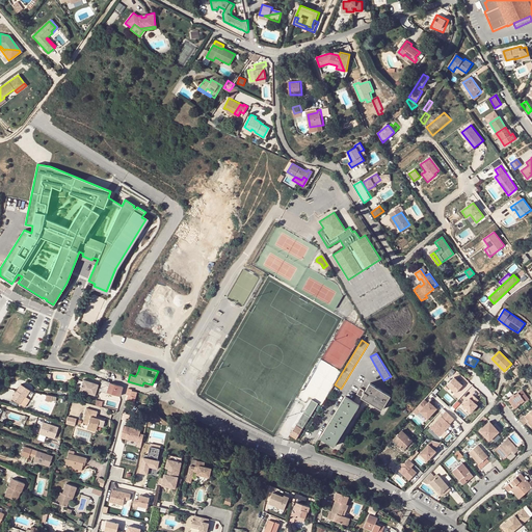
[(463,384),(468,381),(458,372),(454,376),(463,384)]
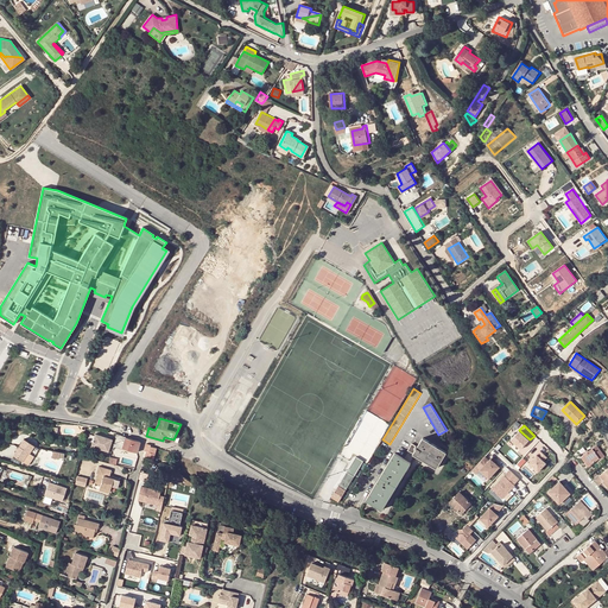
[(521,450),(531,442),(520,431),(511,439),(521,450)]
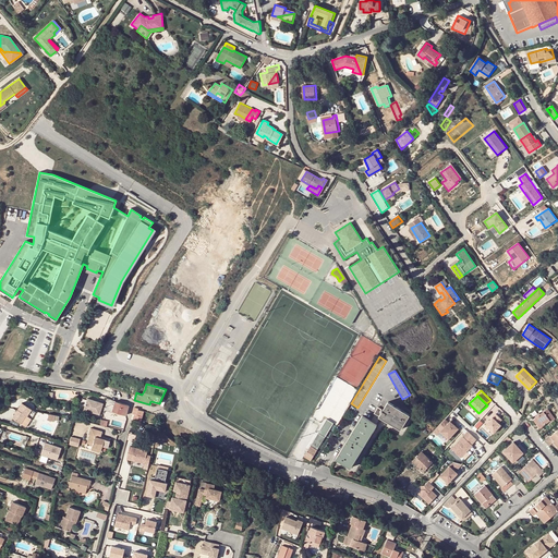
[(98,402),(87,399),(84,410),(93,413),(98,402)]
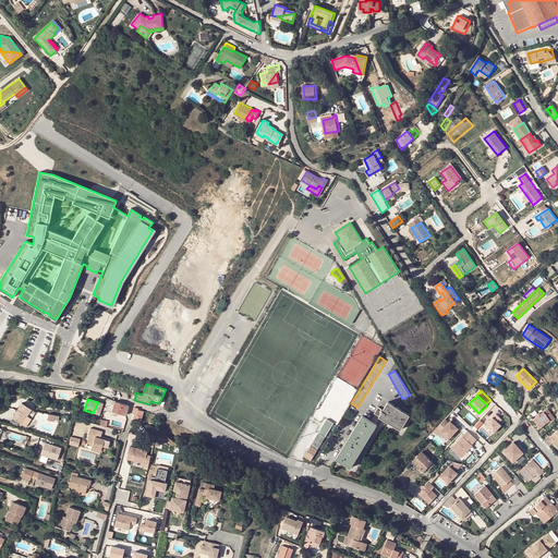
[(124,404),(114,401),(111,411),(124,415),(126,408),(123,407),(124,404)]
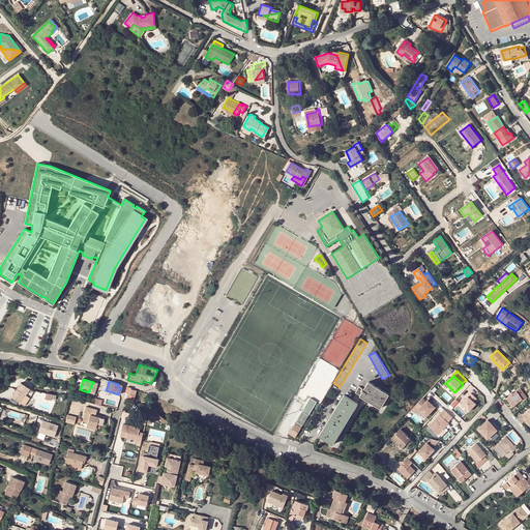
[(93,382),(88,392),(94,394),(97,384),(93,382)]
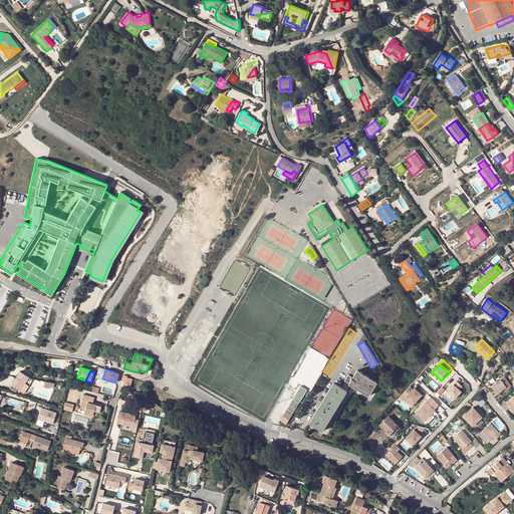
[(349,383),(350,384),(369,396),(377,382),(372,379),(371,380),(368,378),(368,377),(357,370),(352,378),(349,383)]
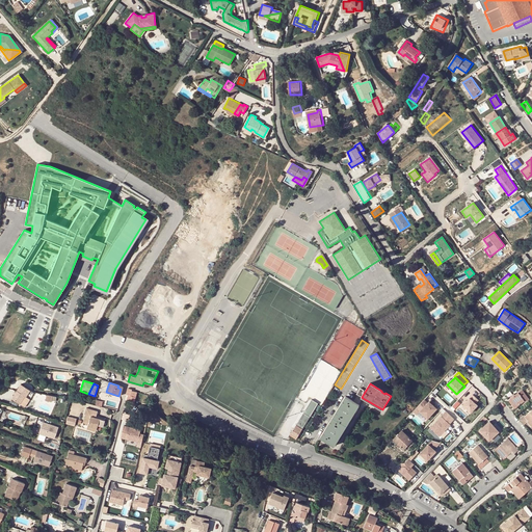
[(30,391),(22,384),(12,399),(21,404),(26,396),(26,397),(30,391)]
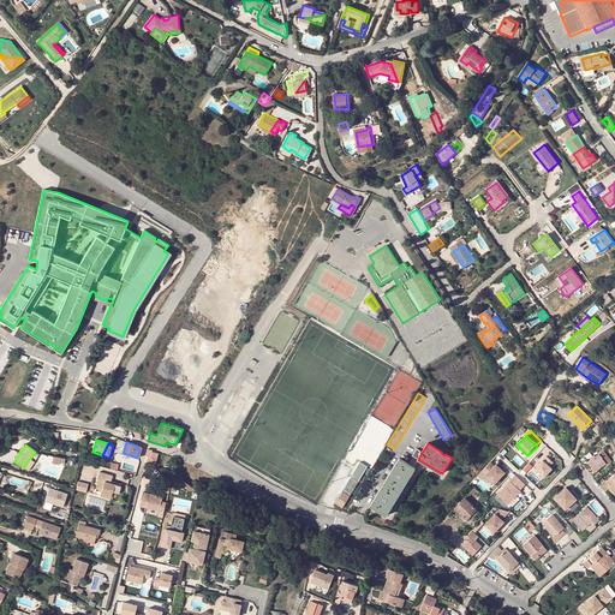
[(153,451),(148,449),(147,454),(148,455),(147,459),(151,460),(153,457),(155,458),(156,454),(153,452),(153,451)]
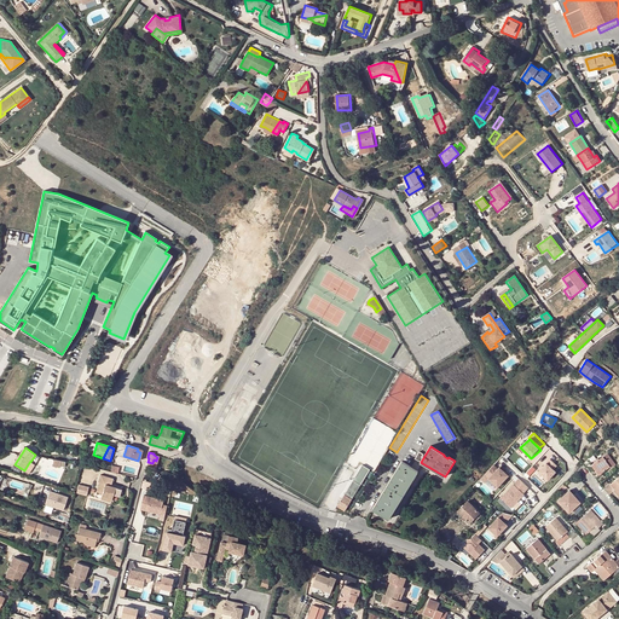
[(608,453),(595,463),(601,473),(611,467),(612,468),(617,464),(608,453)]
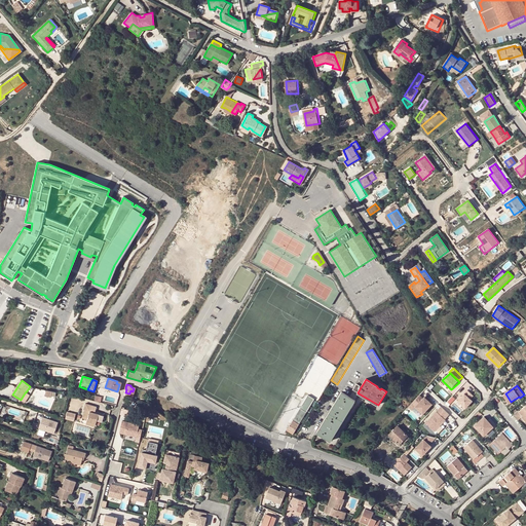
[(466,409),(474,402),(471,399),(474,396),(467,389),(457,401),(466,409)]
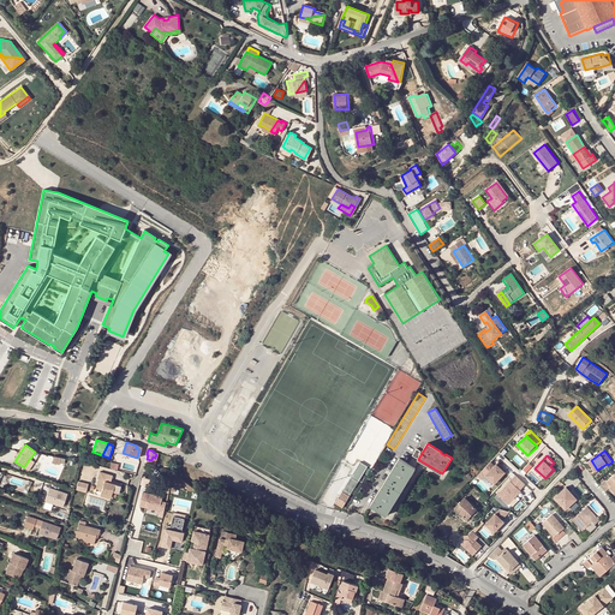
[(418,459),(413,457),(408,464),(416,467),(419,460),(418,459)]
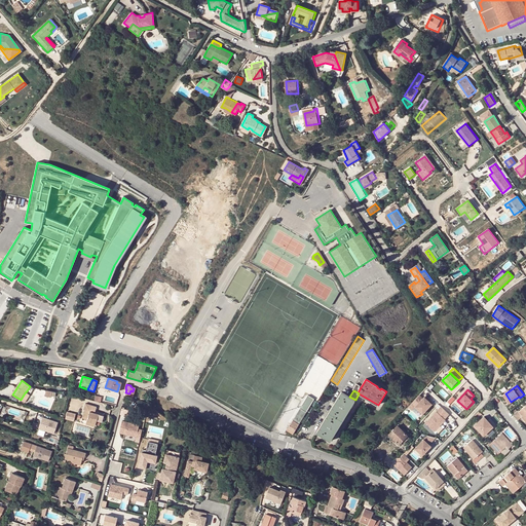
[(326,421),(325,420),(316,433),(330,441),(355,401),(355,400),(349,397),(342,392),(334,405),(336,406),(334,408),(333,407),(326,418),(328,418),(326,421)]
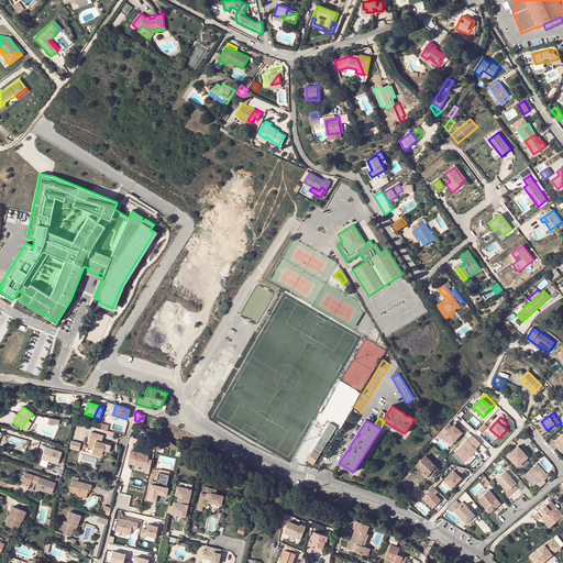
[(438,437),(442,439),(444,437),(454,444),(464,432),(455,424),(453,426),(450,422),(438,437)]
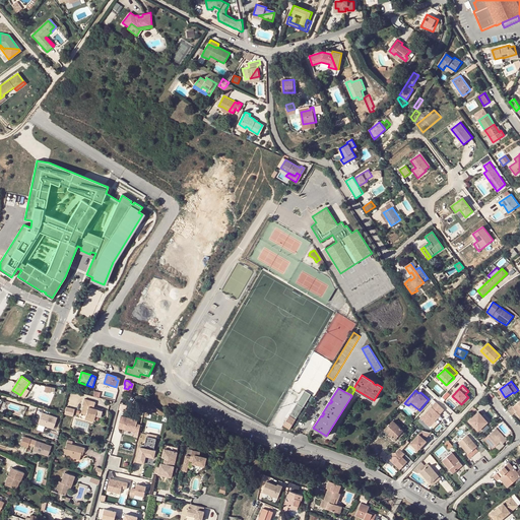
[(86,414),(85,416),(94,419),(95,415),(101,417),(103,410),(98,409),(93,408),(93,406),(95,402),(84,399),(82,404),(83,405),(80,413),(86,414)]
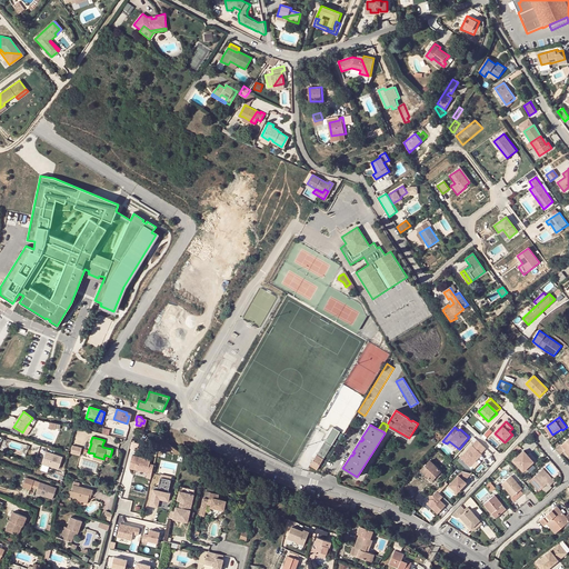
[(568,438),(556,450),(559,455),(563,450),(566,449),(568,452),(568,438)]
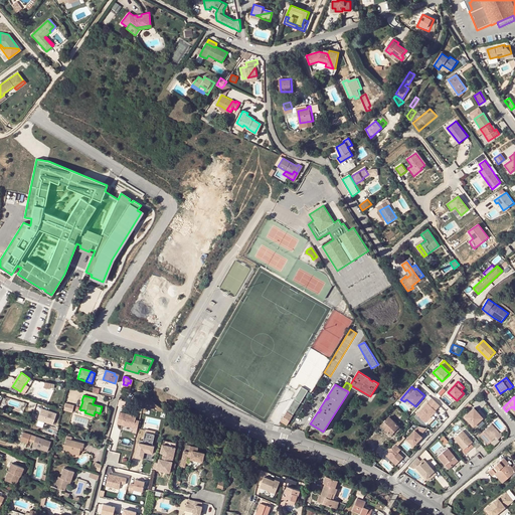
[(426,422),(442,406),(432,397),(416,414),(426,422)]
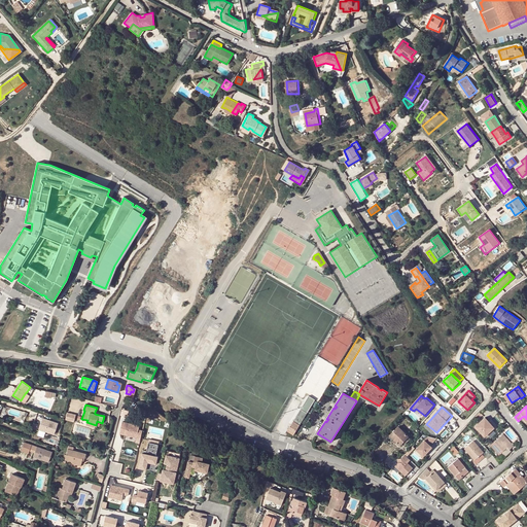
[(67,412),(65,420),(74,422),(76,414),(67,412)]
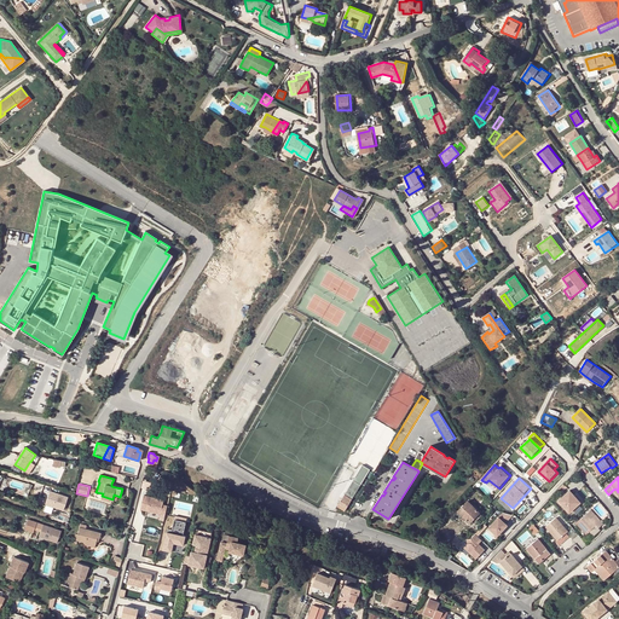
[(68,497),(50,491),(44,512),(51,514),(53,508),(63,512),(68,497)]
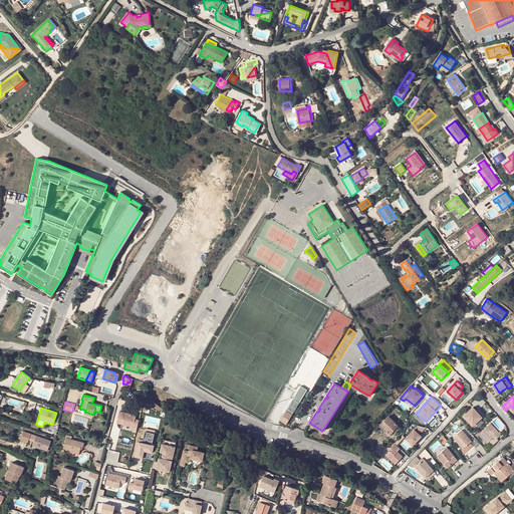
[(464,416),(473,427),(481,420),(477,415),(479,414),(473,408),(464,416)]
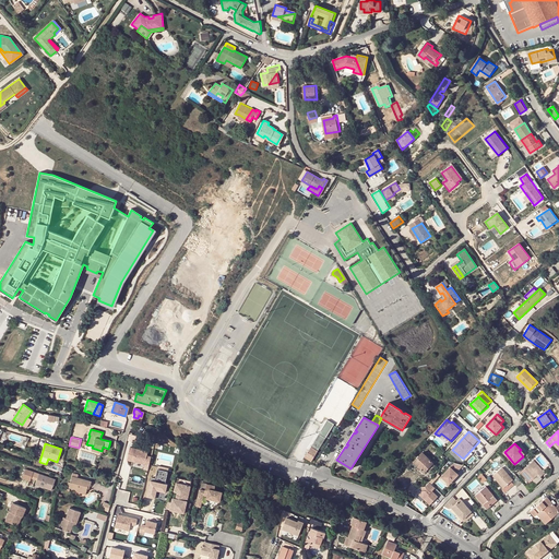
[(149,452),(130,448),(128,460),(149,465),(151,456),(147,456),(149,452)]
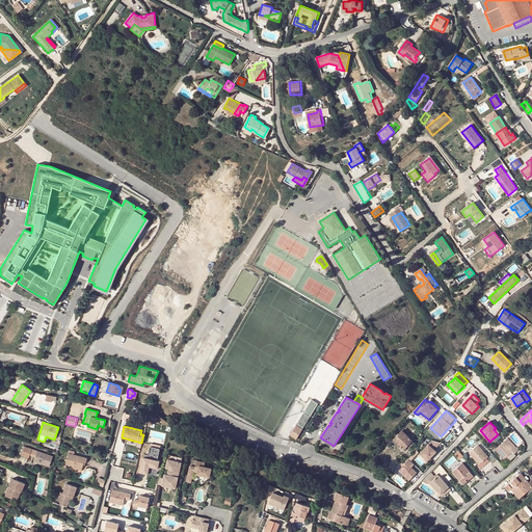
[(298,427),(296,426),(295,426),(290,435),(296,440),(302,430),(298,427)]
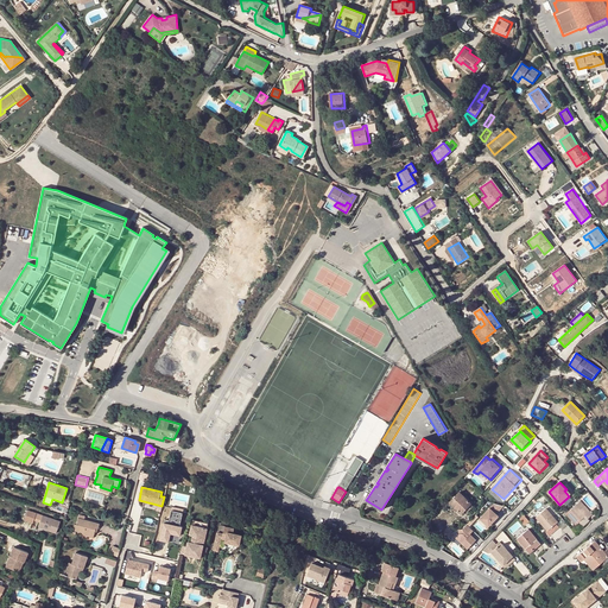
[(466,510),(472,504),(460,493),(450,501),(462,513),(466,510)]
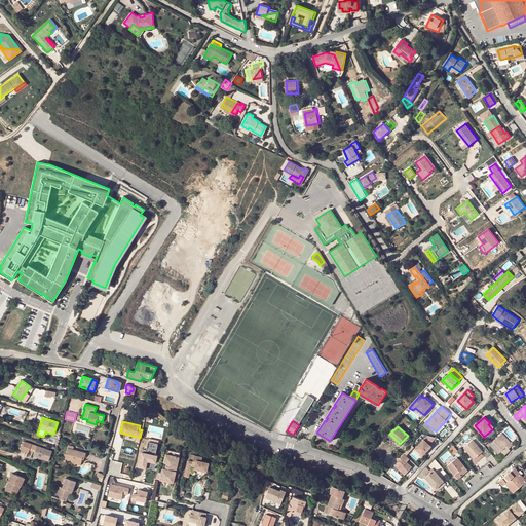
[(429,434),(415,448),(423,456),(433,447),(430,444),(435,440),(429,434)]
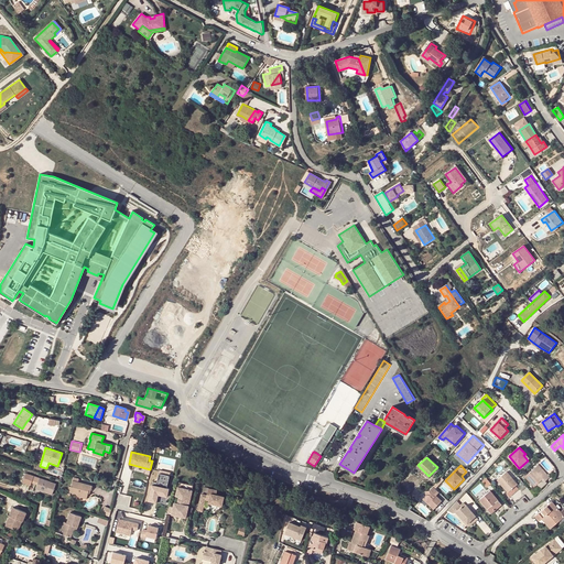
[(534,487),(538,485),(544,479),(545,481),(550,478),(544,472),(544,473),(541,468),(539,465),(525,477),(534,487)]
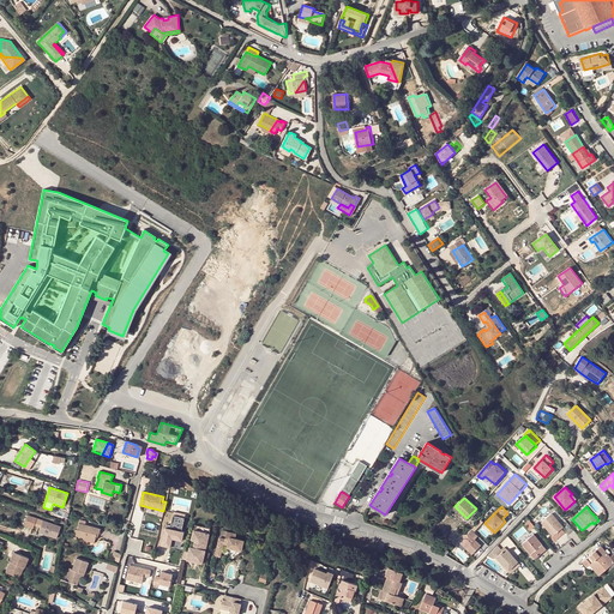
[(555,542),(565,534),(563,529),(564,528),(552,515),(542,523),(553,536),(552,537),(555,542)]
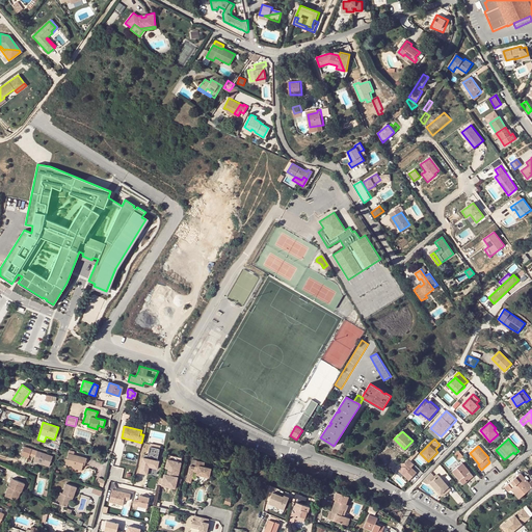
[(21,456),(29,458),(29,456),(35,457),(33,461),(49,467),(53,456),(24,447),(21,456)]
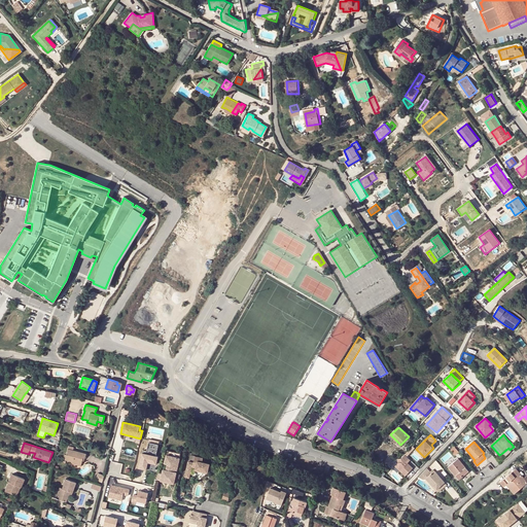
[(159,445),(148,443),(146,454),(142,453),(139,468),(146,470),(148,462),(156,464),(157,457),(156,456),(159,445)]
